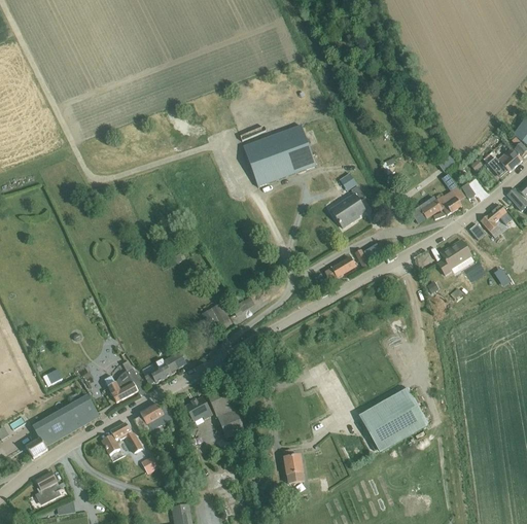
[(526,121),(517,136),(526,143),(526,121)]
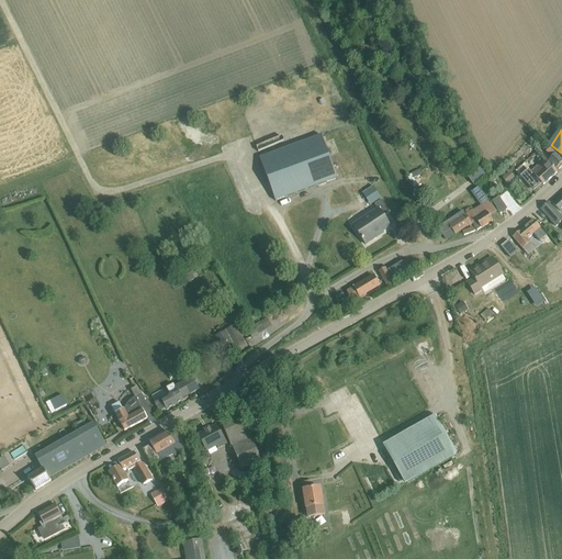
[(321,133),(259,156),(276,199),(337,176),(321,133)]
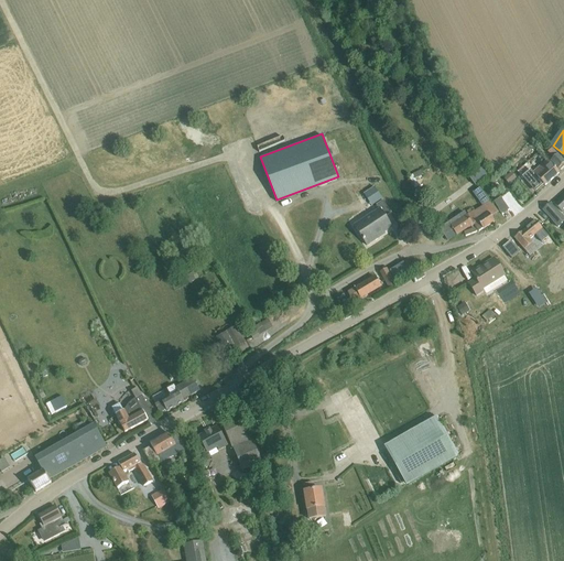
[(551,158),(559,165),(563,160),(563,158),(552,147),(549,150),(553,155),(551,158)]
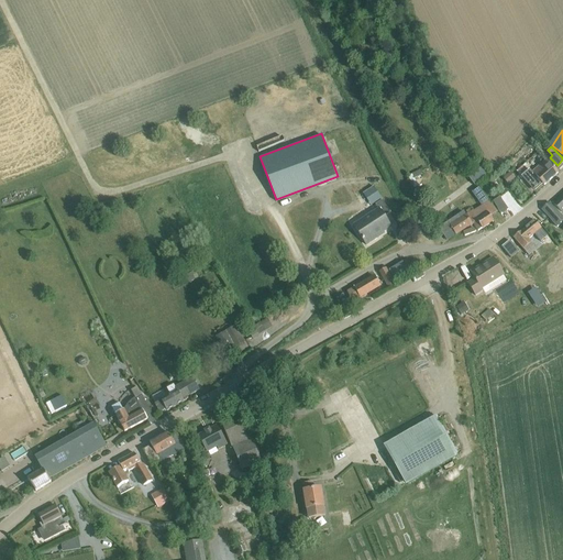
[(532,169),(544,183),(558,171),(547,157),(532,169)]
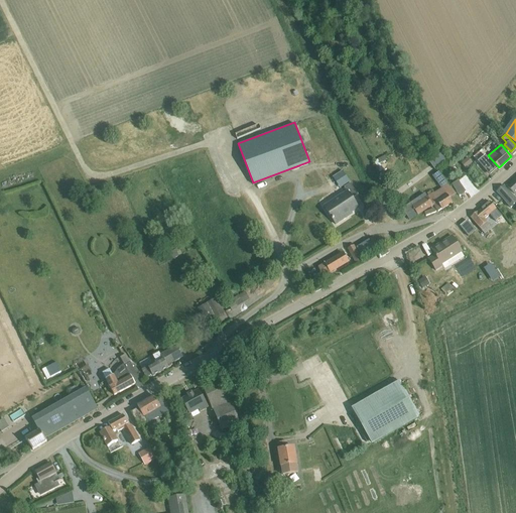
[(381,162),(391,158),(389,151),(378,155),(381,162)]
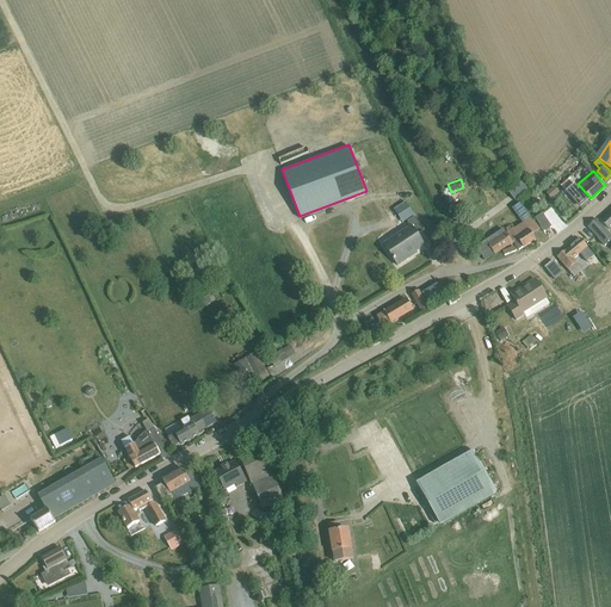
[(555,194),(563,187),(557,180),(549,187),(555,194)]
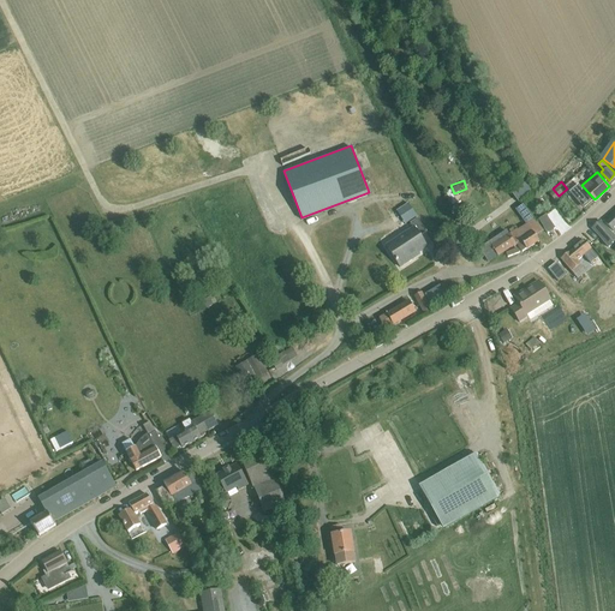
[(568,203),(575,199),(569,191),(563,195),(568,203)]
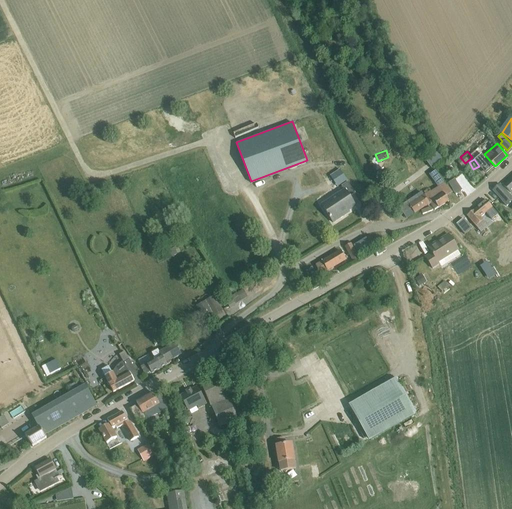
[(425,173),(434,168),(430,161),(421,167),(425,173)]
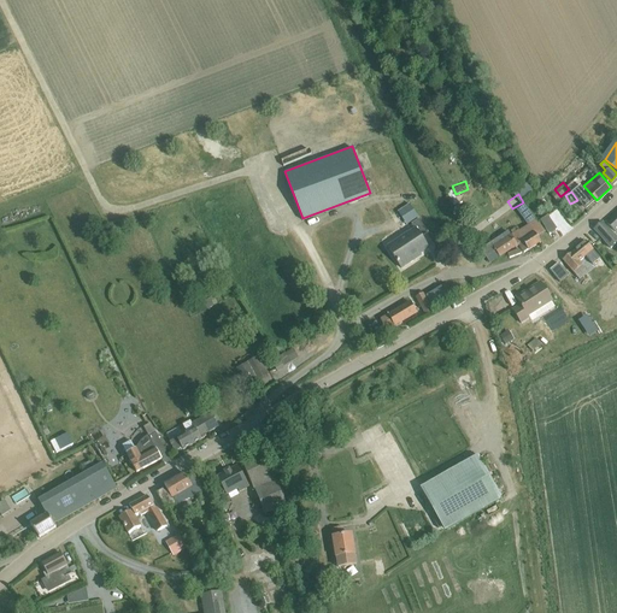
[(527,199),(519,206),(533,219),(540,212),(527,199)]
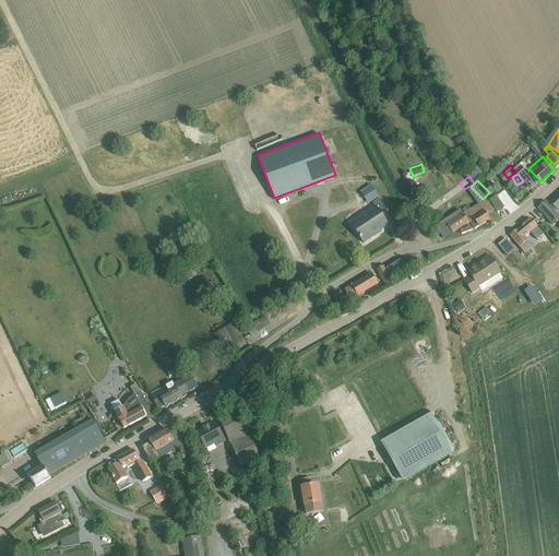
[(360,190),(368,202),(379,194),(371,184),(360,190)]
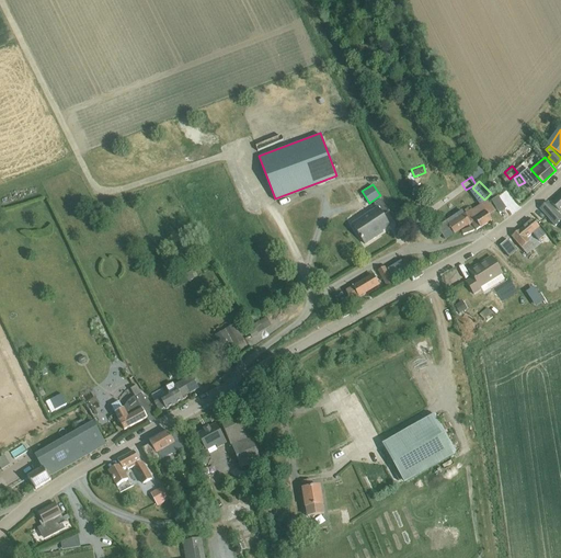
[(560,191),(551,201),(559,209),(560,207),(560,191)]
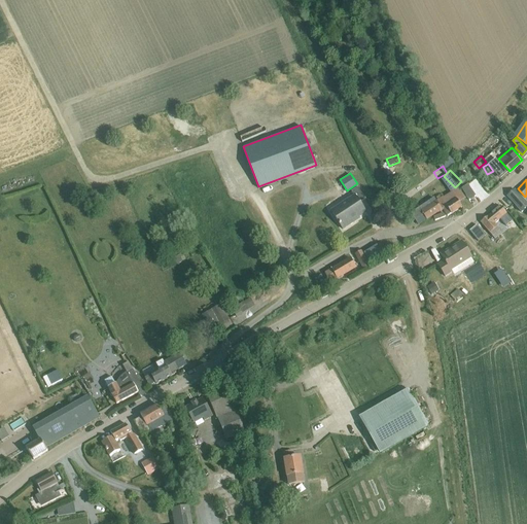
[(461,187),(469,198),(476,194),(467,182),(461,187)]
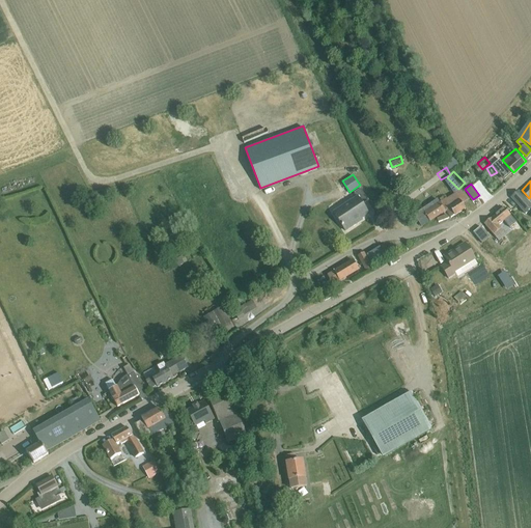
[(333,211),(345,229),(355,222),(355,221),(368,212),(362,202),(368,198),(360,187),(354,191),(357,195),(333,211)]
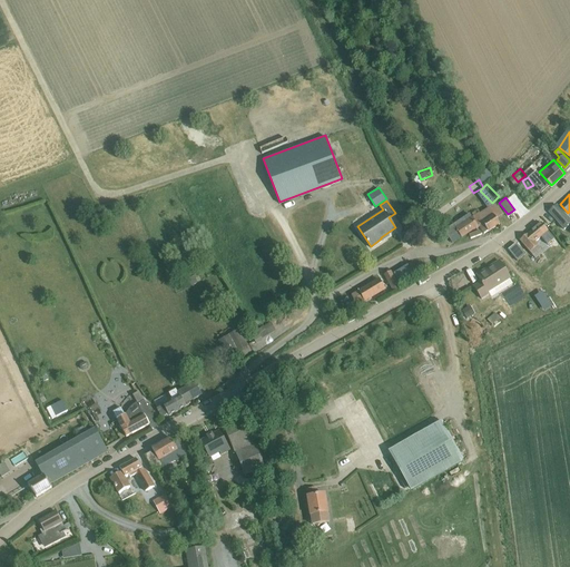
[(455,224),(445,230),(452,241),(461,235),(479,223),(483,231),(499,221),(497,216),(503,212),(495,201),(481,211),(480,211),(472,216),(469,212),(453,222),(455,224)]
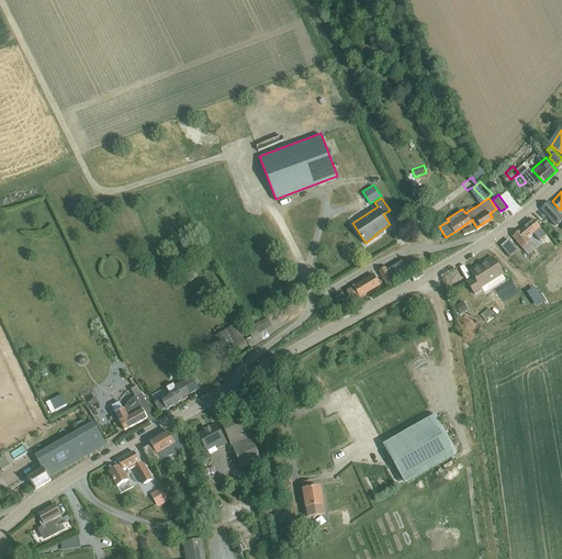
[(541,207),(555,224),(561,217),(561,215),(548,200),(541,207)]
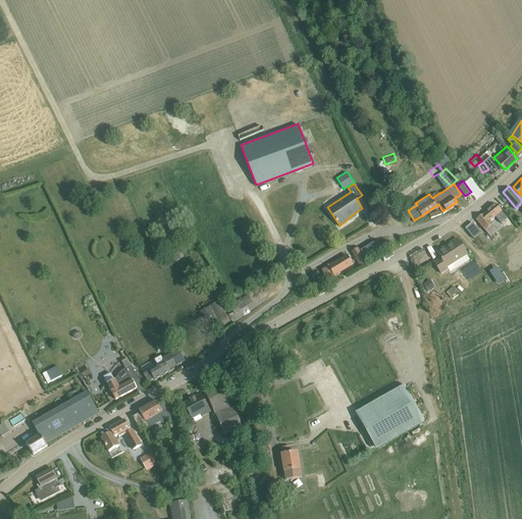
[(501,221),(507,216),(494,202),(476,217),(489,235),(497,228),(489,219),(496,214),(501,221)]
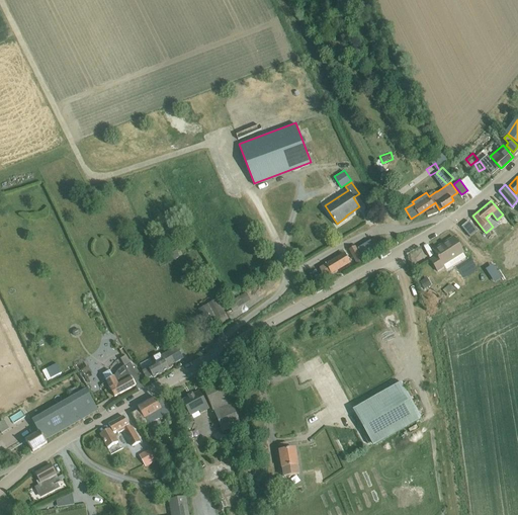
[(461,225),(469,235),(477,230),(468,219),(461,225)]
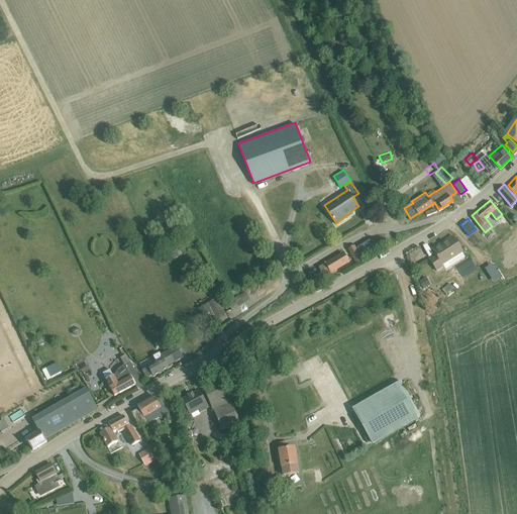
[(442,263),(462,250),(452,234),(432,247),(435,253),(429,258),(436,269),(443,265),(442,263)]
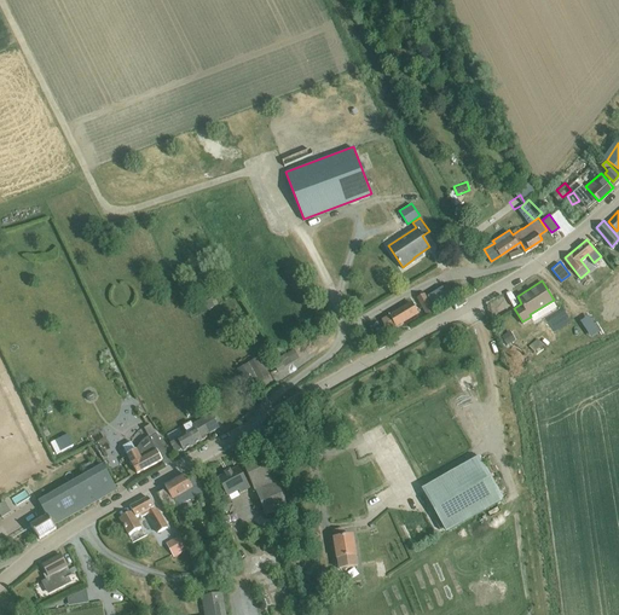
[(437,301),(451,295),(447,284),(432,291),(437,301)]
